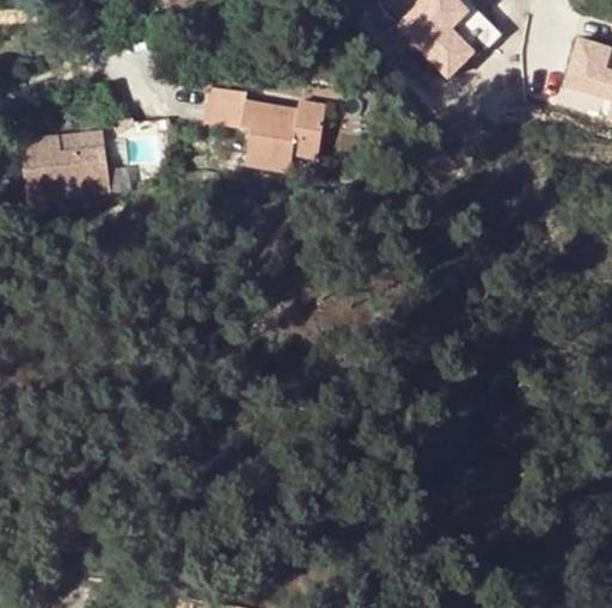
[(461,2),(459,0),(397,0),(424,35),(438,25),(435,22),(461,2)]
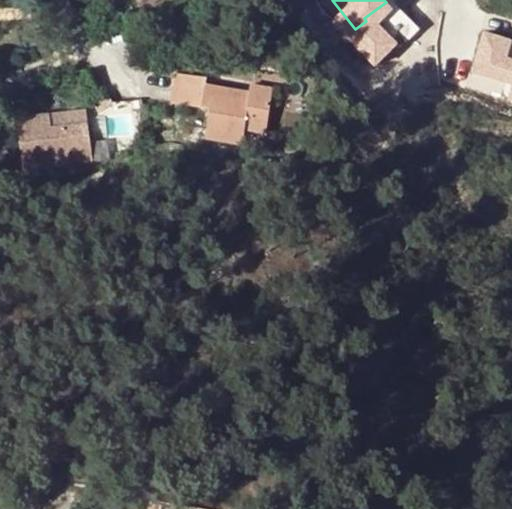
[(511,96),(511,35),(480,29),(468,88),(511,96)]
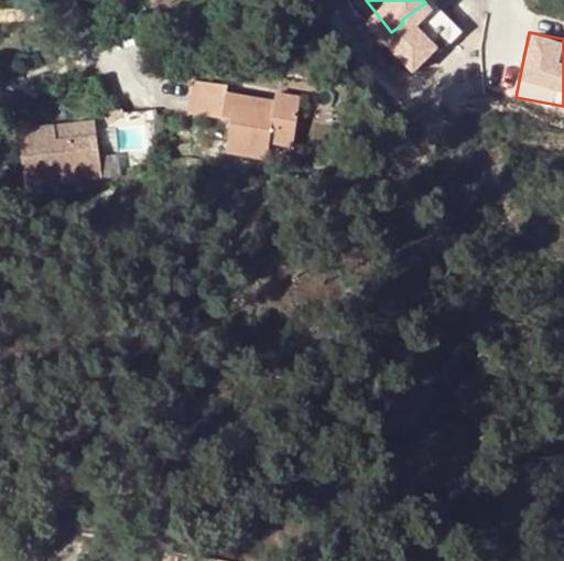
[(227,84),(193,79),(188,115),(224,118),(226,100),(226,93),(227,84)]
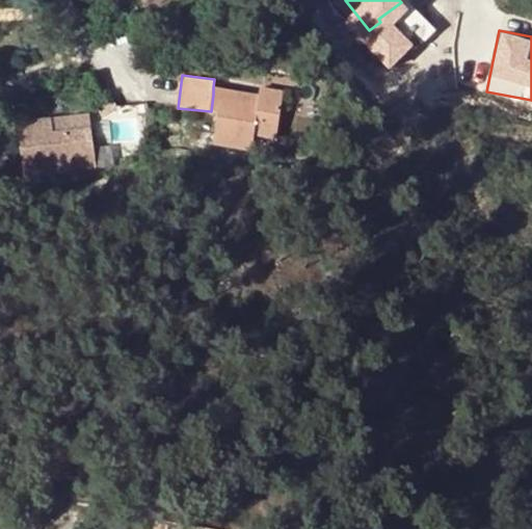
[(261,85),(261,93),(259,102),(221,97),(219,112),(216,140),(251,146),(254,131),(277,133),(283,88),(261,85)]
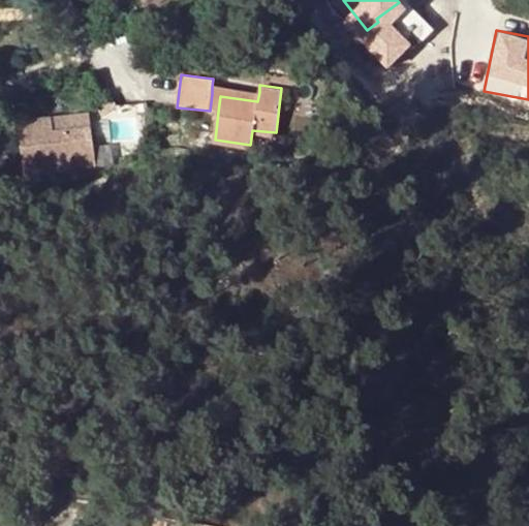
[(259,92),(212,87),(212,94),(220,96),(257,101),(259,92)]
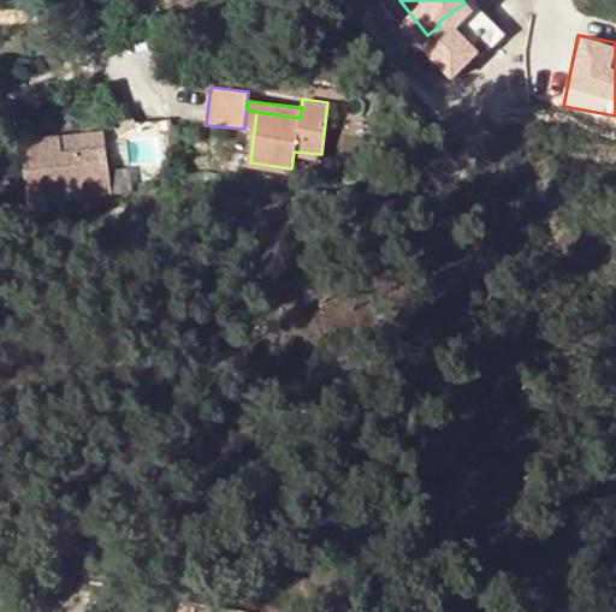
[(244,129),(254,130),(256,112),(247,110),(244,129)]
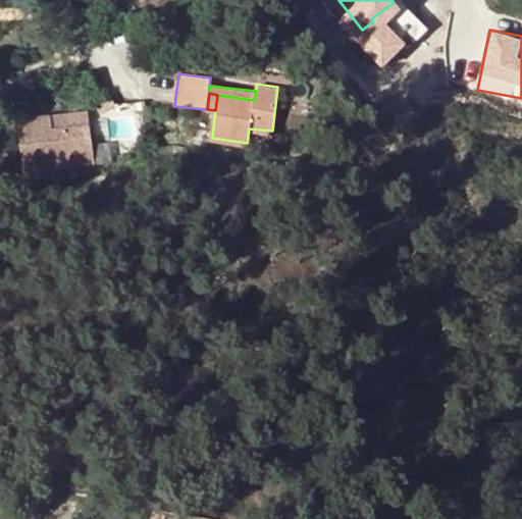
[(109,105),(112,135),(139,133),(136,103),(109,105)]
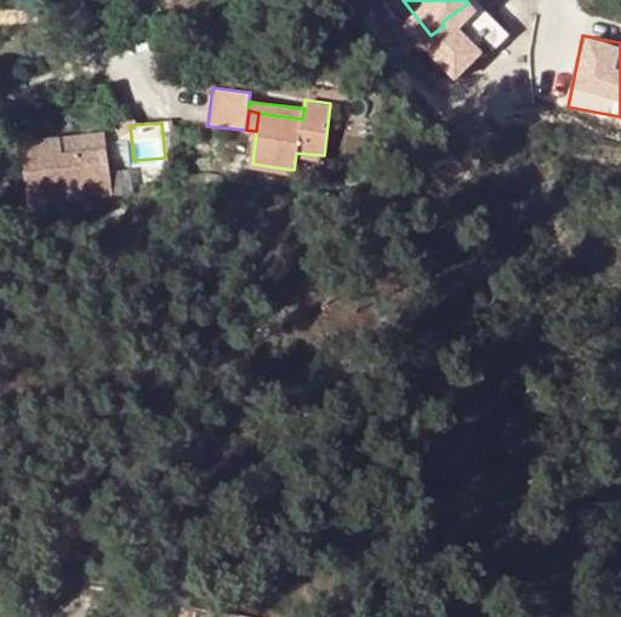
[(104,133),(63,137),(64,152),(106,149),(104,133)]
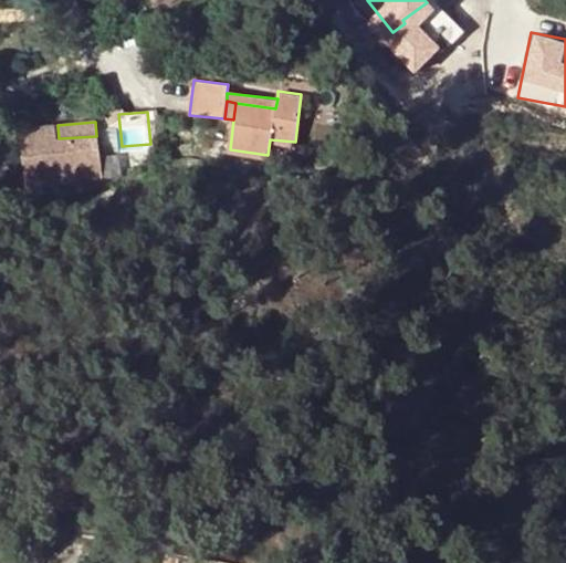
[(59,138),(58,125),(18,127),(22,183),(98,177),(96,136),(59,138)]
